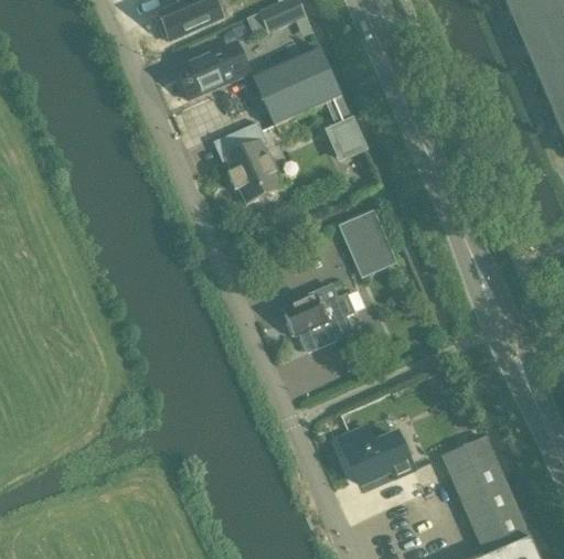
[(177,0),(179,6),(159,14),(163,23),(160,24),(165,35),(166,36),(169,35),(171,40),(224,17),(215,0),(177,0)]
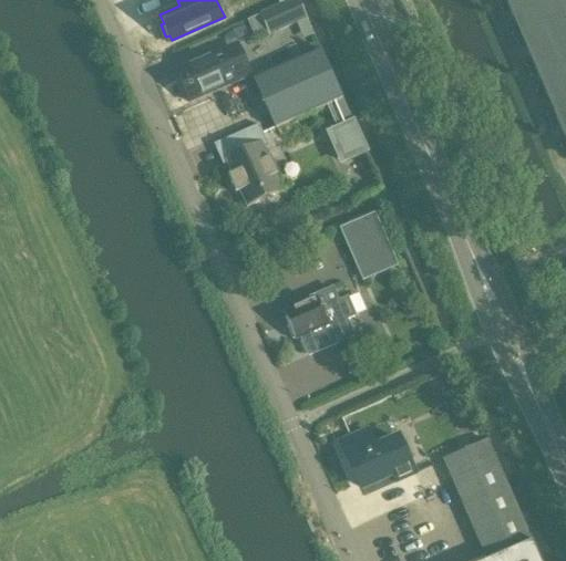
[(283,0),(261,10),(270,31),(306,17),(307,16),(299,0),(283,0)]
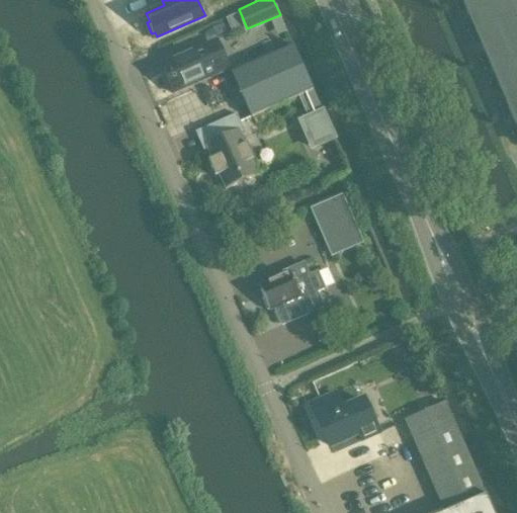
[(462,0),(516,124),(516,0),(462,0)]
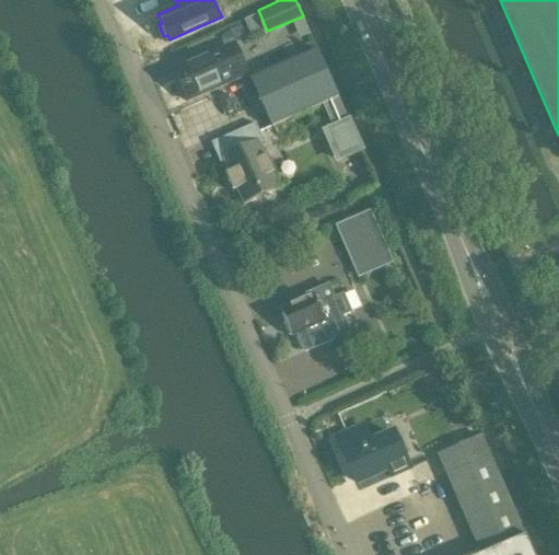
[(223,46),(175,67),(188,97),(236,77),(248,71),(234,41),(223,46)]
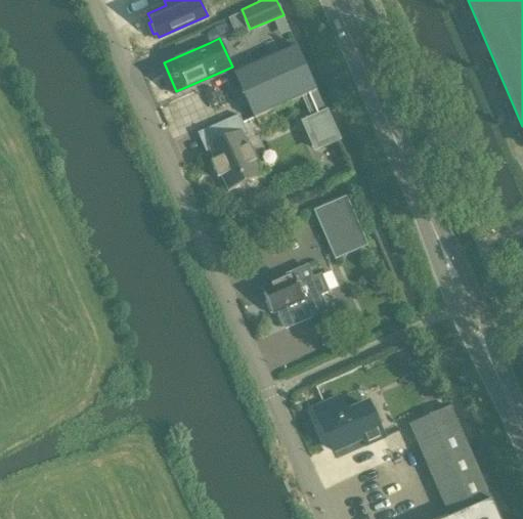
[(297,42),(234,70),(255,116),(303,94),(313,118),(309,120),(318,142),(337,134),(328,113),(316,88),(317,88),(297,42)]
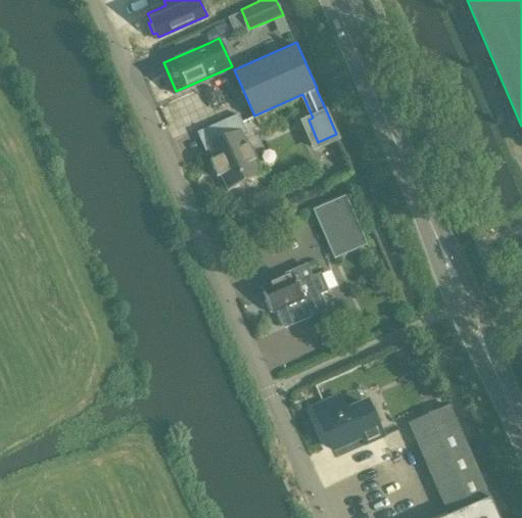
[(228,188),(263,173),(256,158),(249,142),(245,134),(248,132),(239,111),(223,120),(229,134),(207,143),(214,157),(210,158),(218,175),(221,173),(228,188)]
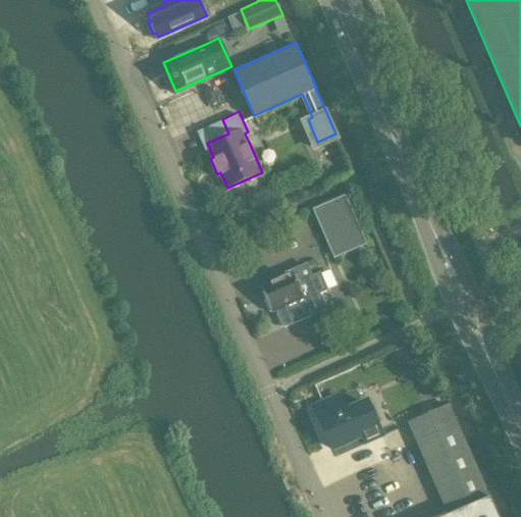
[(361,229),(345,193),(312,207),(327,244),(361,229)]
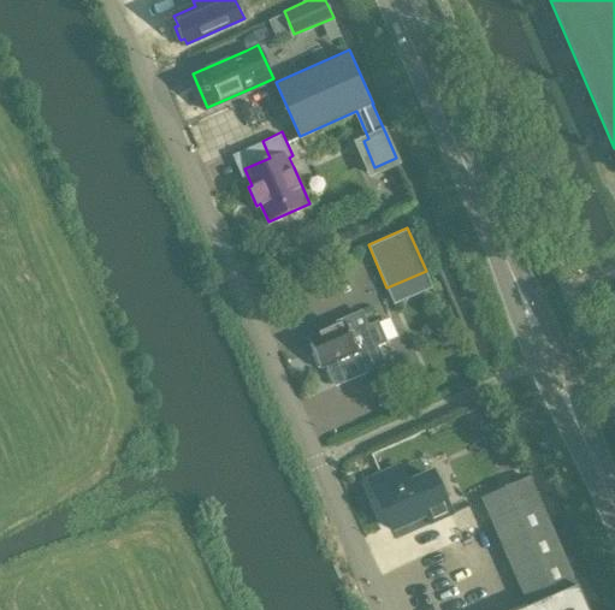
[(330,327),(311,336),(323,365),(327,362),(336,382),(331,384),(344,414),(402,389),(389,359),(384,361),(377,343),(386,338),(378,320),(368,325),(362,311),(329,324),(330,327)]
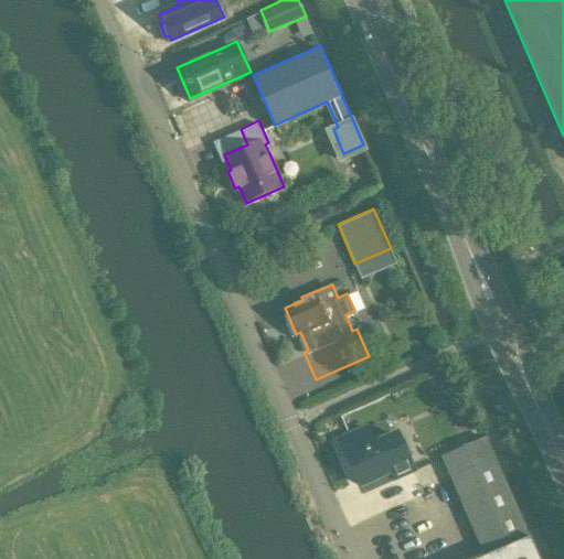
[(450,366),(437,373),(442,384),(448,386),(457,382),(450,366)]
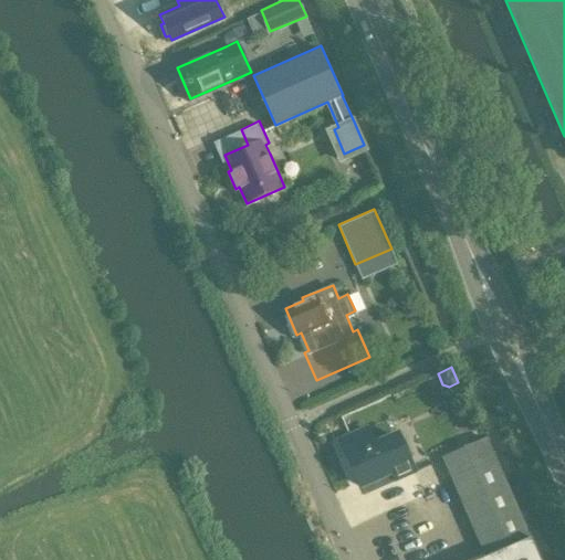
[(399,434),(375,444),(368,426),(342,437),(359,482),(391,468),(395,476),(414,468),(399,434)]
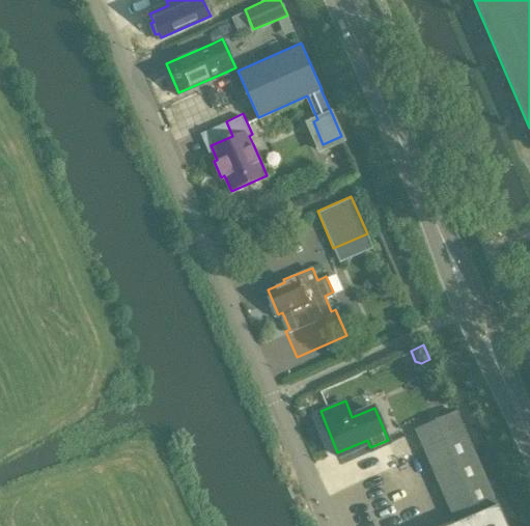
[(456,523),(448,525),(509,525),(457,408),(449,412),(414,427),(456,523)]
